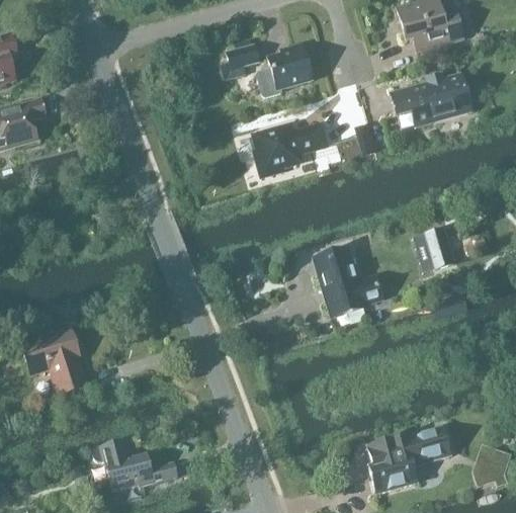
[(441,8),(439,0),(423,0),(398,7),(407,41),(414,39),(418,52),(464,38),(456,12),(454,9),(451,7),(447,6),(441,8)]
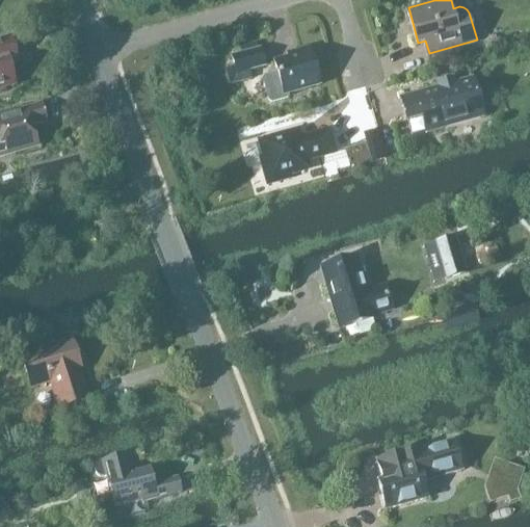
[(0,85),(18,80),(8,51),(17,48),(12,33),(0,36),(0,85)]
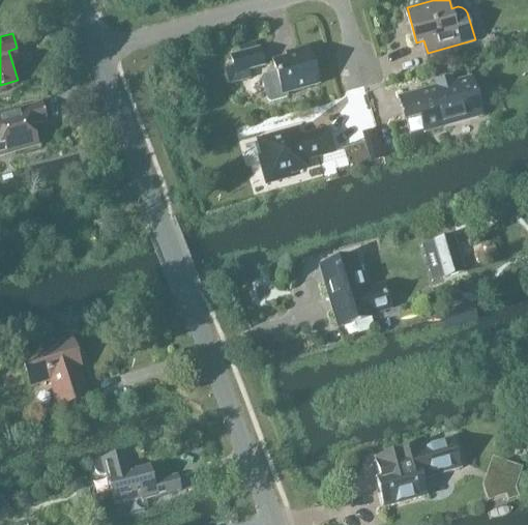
[(233,54),(237,69),(238,75),(251,70),(250,66),(265,62),(261,46),(233,54)]
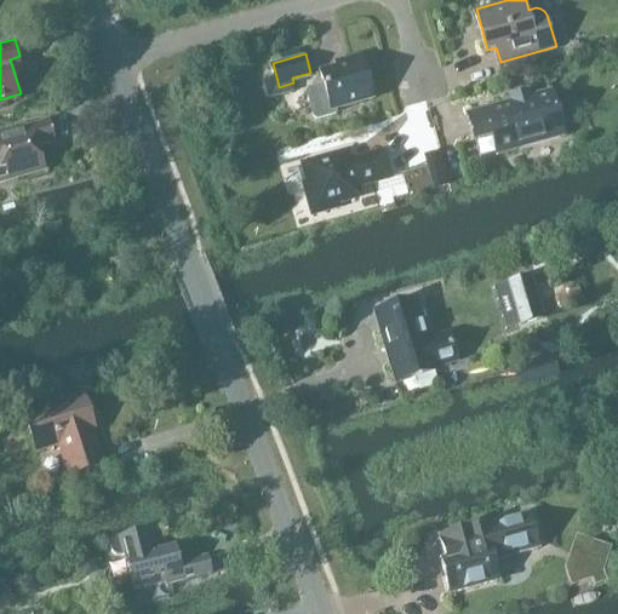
[(348,62),(322,69),(325,78),(313,81),(310,86),(318,110),(321,112),(336,107),(336,105),(375,96),(362,53),(348,57),(348,62)]
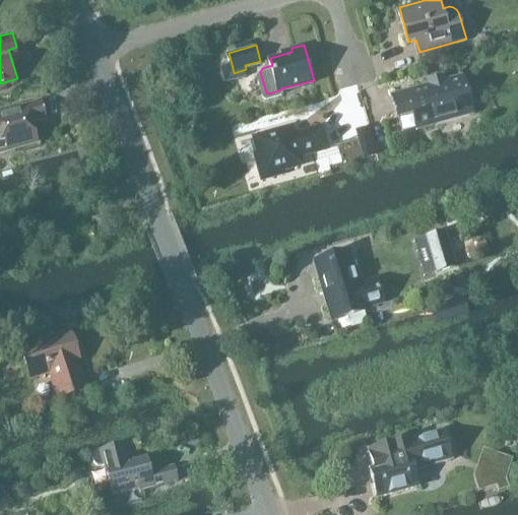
[(463,74),(390,93),(396,117),(411,113),(416,127),(473,112),(463,74)]
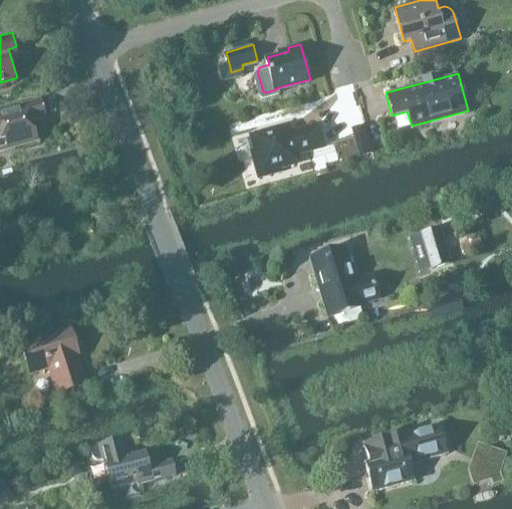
[(45,114),(41,97),(21,103),(21,101),(0,107),(0,146),(14,143),(14,145),(39,138),(34,117),(45,114)]
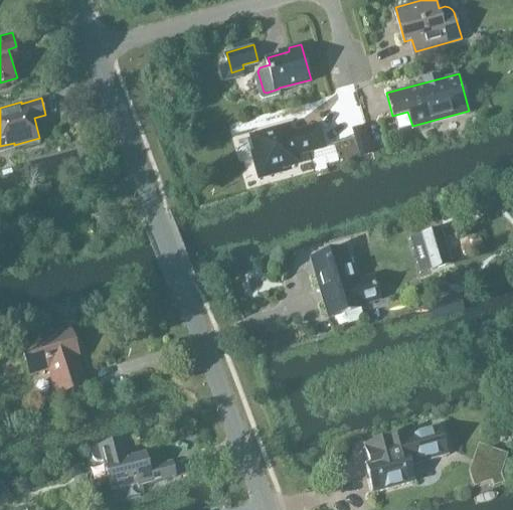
[(366,121),(353,125),(356,137),(370,133),(366,121)]
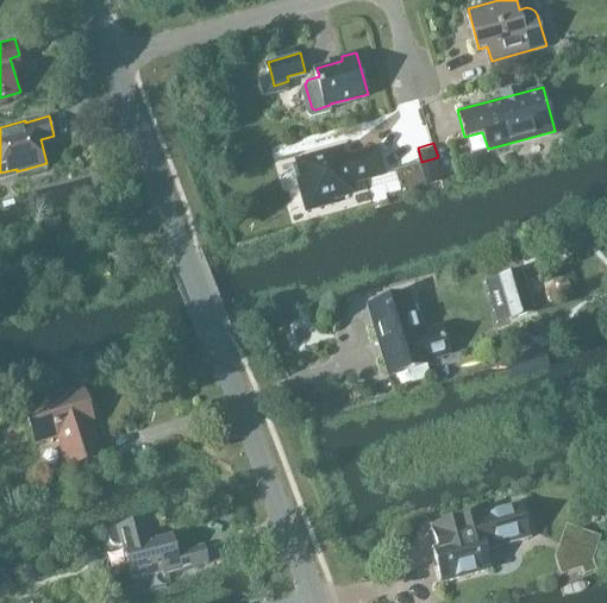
[(344,156),(342,148),(300,158),(305,176),(300,177),(308,207),(324,202),(323,198),(354,189),(351,180),(383,171),(377,148),(344,156)]
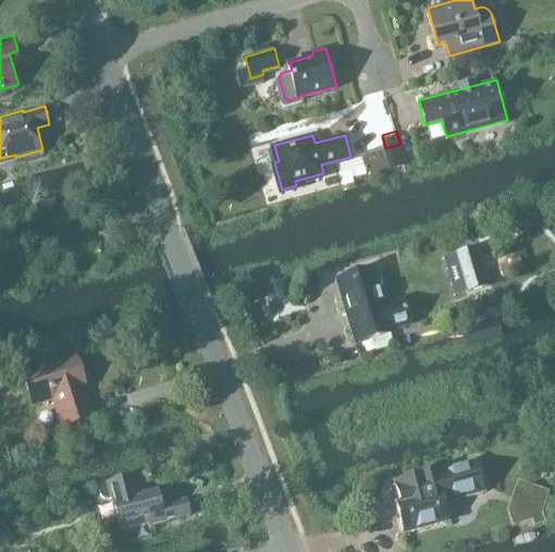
[(477,243),(443,254),(455,293),(490,282),(477,243)]
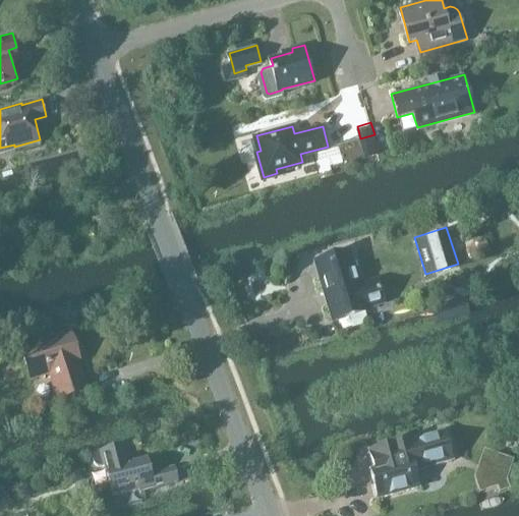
[(487,237),(468,243),(472,254),(487,249),(486,247),(491,246),(487,237)]
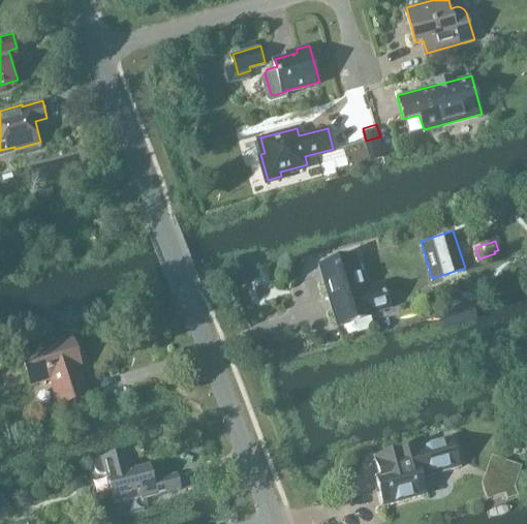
[(366,288),(355,253),(322,264),(340,322),(373,313),(372,309),(390,304),(383,282),(366,288)]
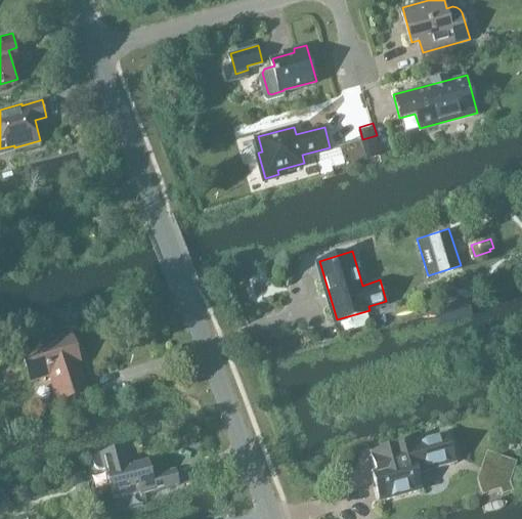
[(88,390),(77,357),(79,356),(72,333),(23,348),(32,378),(51,372),(60,398),(88,390)]
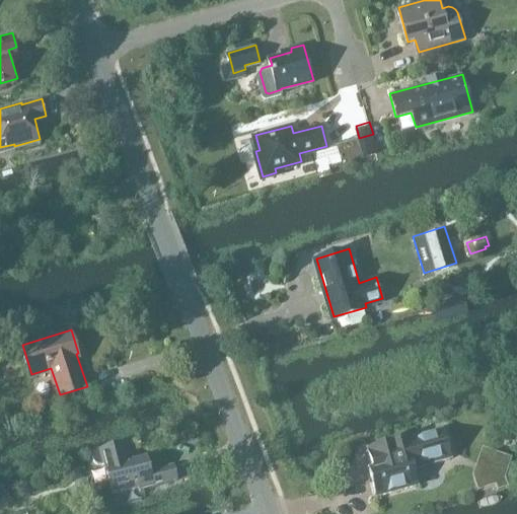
[(378,464),(370,466),(378,494),(418,483),(414,466),(451,456),(443,427),(394,440),(394,439),(369,446),(372,458),(376,457),(378,464)]
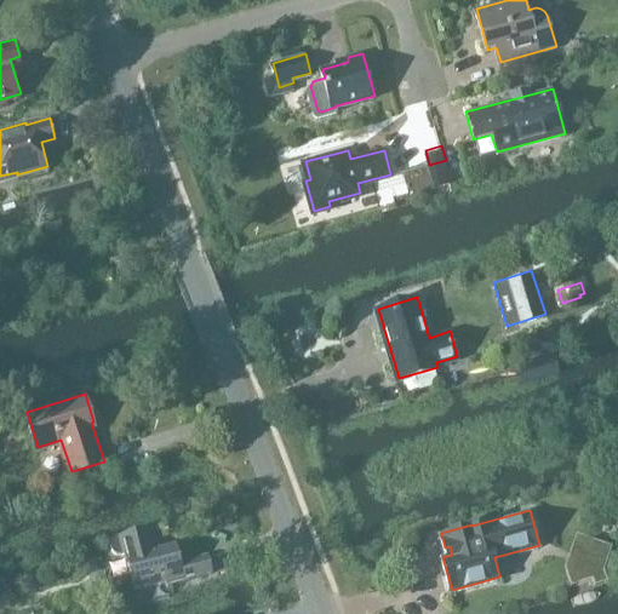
[(110,549),(126,551),(135,587),(167,579),(167,581),(213,569),(209,552),(181,560),(177,544),(160,547),(159,541),(155,543),(152,526),(108,538),(110,549)]
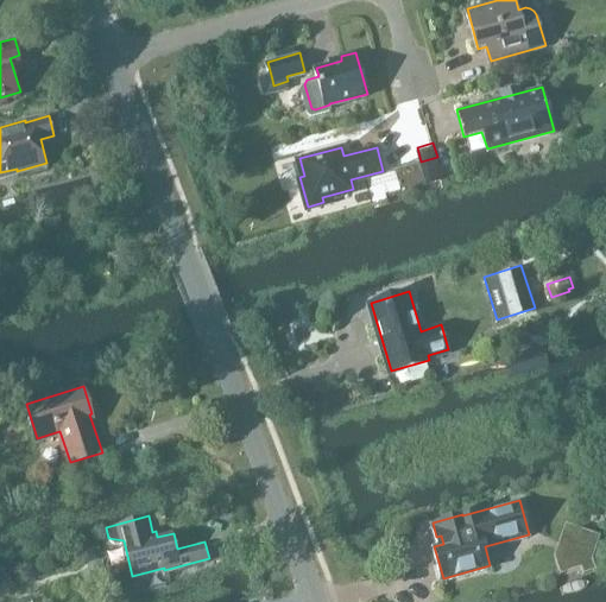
[(593,556),(601,558),(605,559),(605,542),(599,540),(593,556)]
